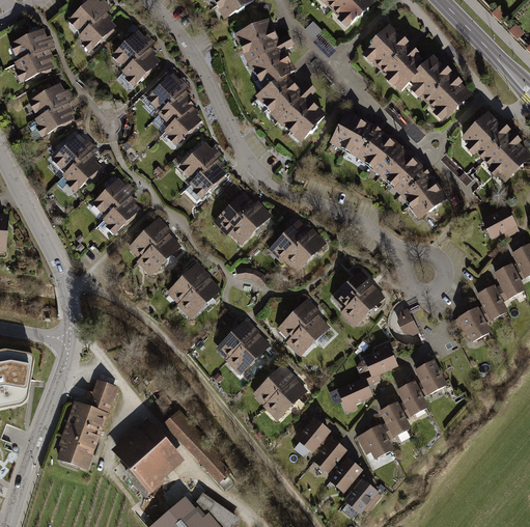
[(86,0),(67,18),(78,29),(87,21),(90,25),(105,11),(108,9),(100,0),(86,0)]
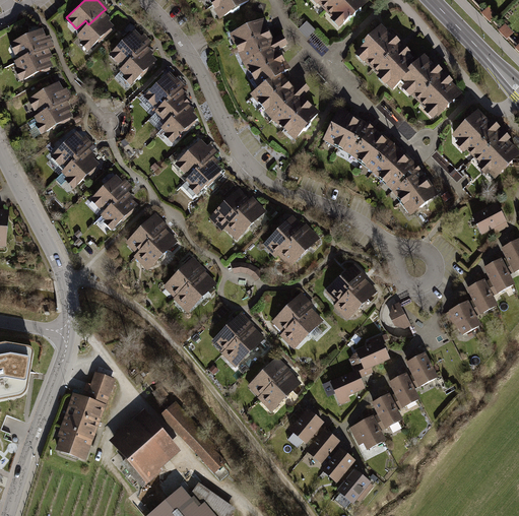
[(207,0),(216,15),(245,0),(207,0)]
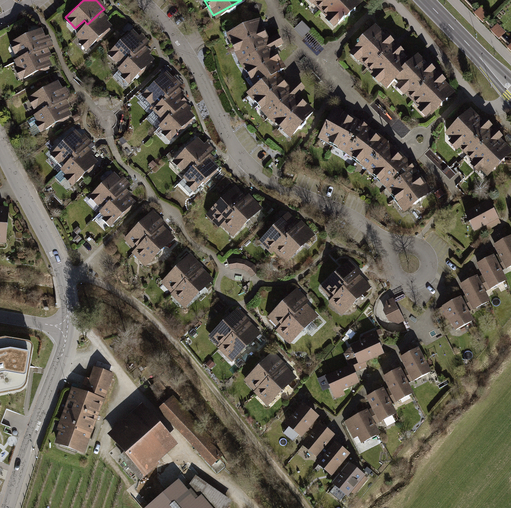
[(309,0),(333,26),(361,0),(309,0)]
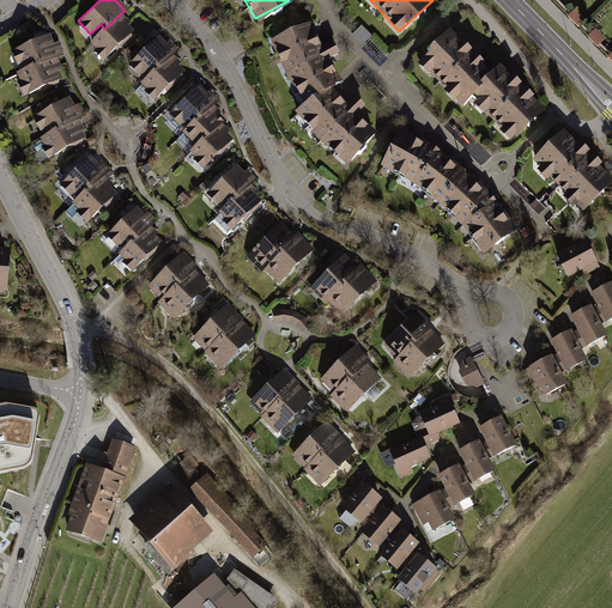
[(585,14),(576,4),(568,12),(577,22),(585,14)]
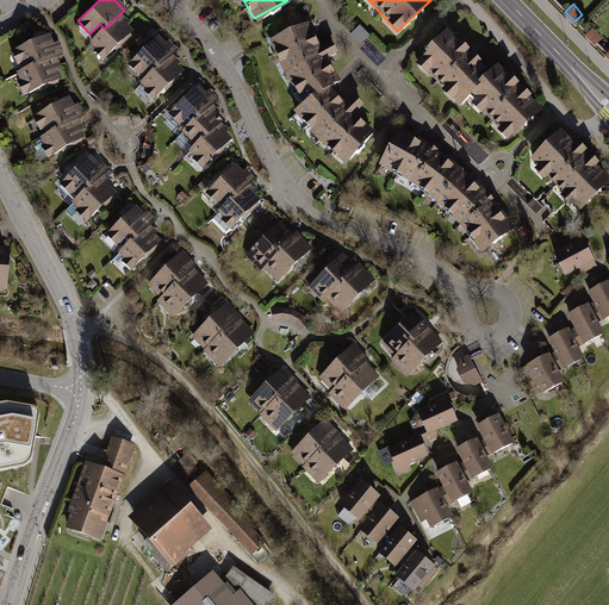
[(135,29),(120,13),(104,29),(100,24),(89,33),(84,39),(101,60),(135,29)]
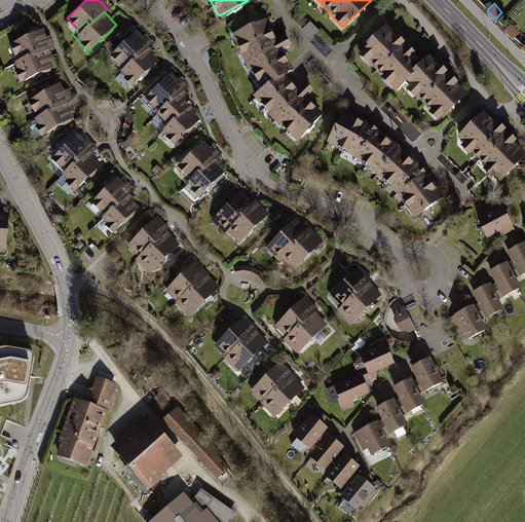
[(280,41),(269,22),(234,36),(247,65),(261,90),(290,76),(296,73),(285,52),(294,47),(289,38),(280,41)]
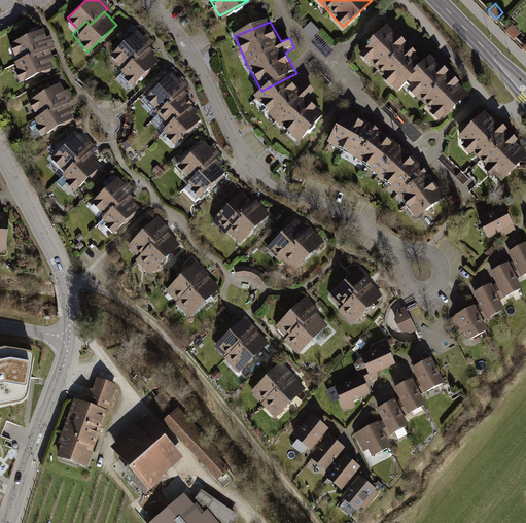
[(520,30),(512,22),(505,28),(514,36),(520,30)]
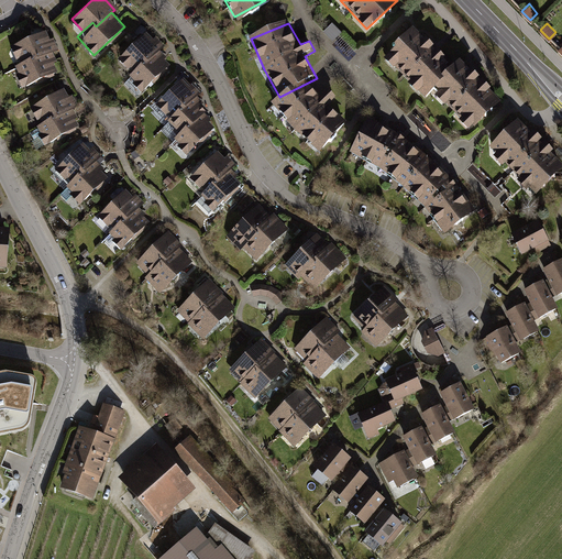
[(9,44),(17,61),(48,45),(52,44),(44,28),(9,44)]
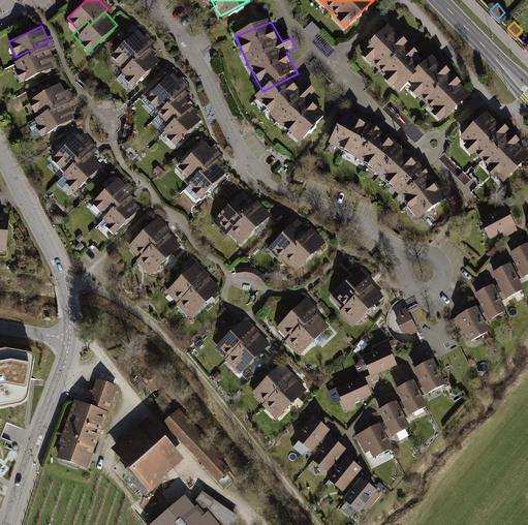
[(137,27),(111,51),(121,63),(130,55),(133,58),(148,44),(151,42),(137,27)]
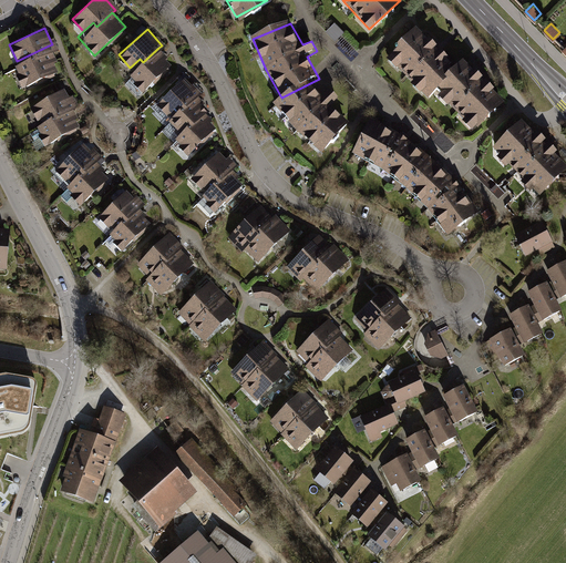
[(462,70),(420,29),(388,62),(430,103),(438,94),(462,70)]
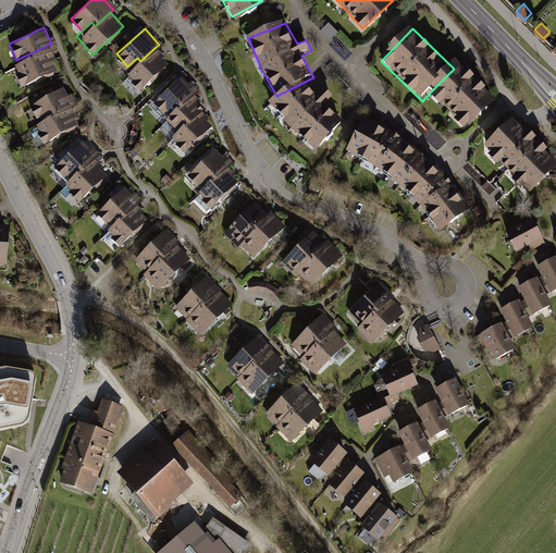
[(16,60),(12,62),(21,81),(57,65),(48,45),(16,60)]
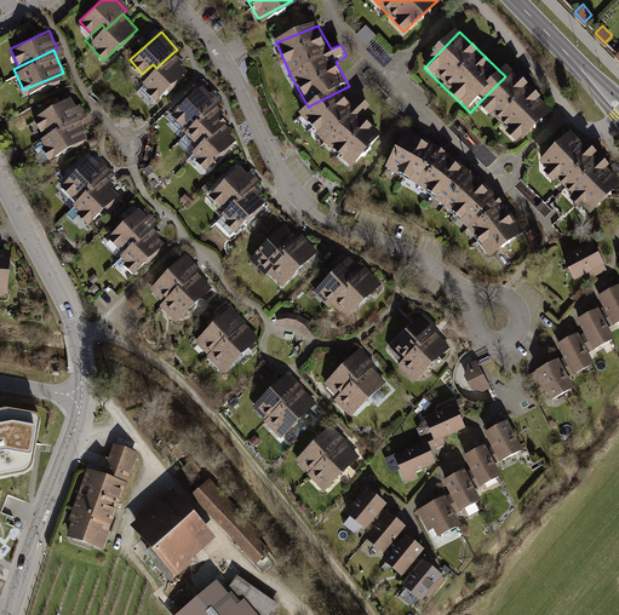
[(188,69),(173,52),(156,68),(153,64),(142,74),(136,79),(155,99),(188,69)]
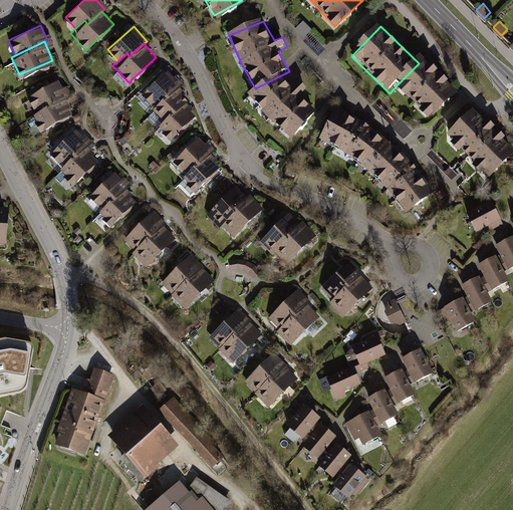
[(433,121),(461,94),(425,57),(419,63),(397,85),(433,121)]
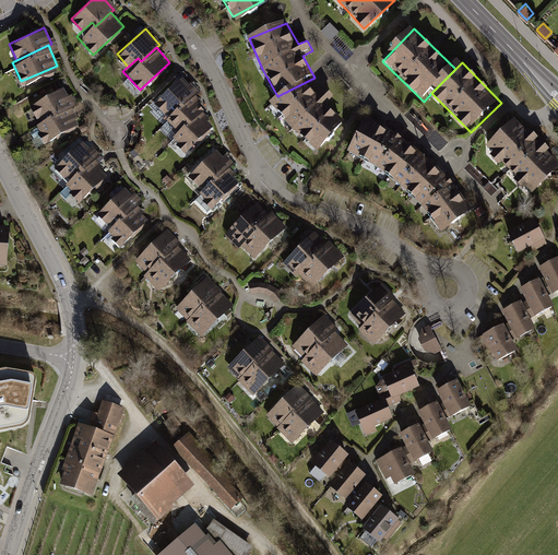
[(152,103),(165,118),(193,94),(197,90),(183,75),(152,103)]
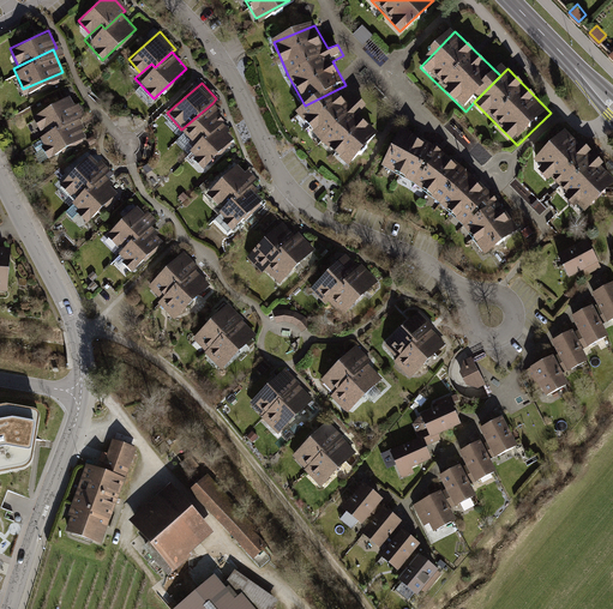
[(353,169),(380,130),(361,115),(371,107),(360,95),(350,104),(338,89),(305,106),(298,113),(322,142),(353,169)]
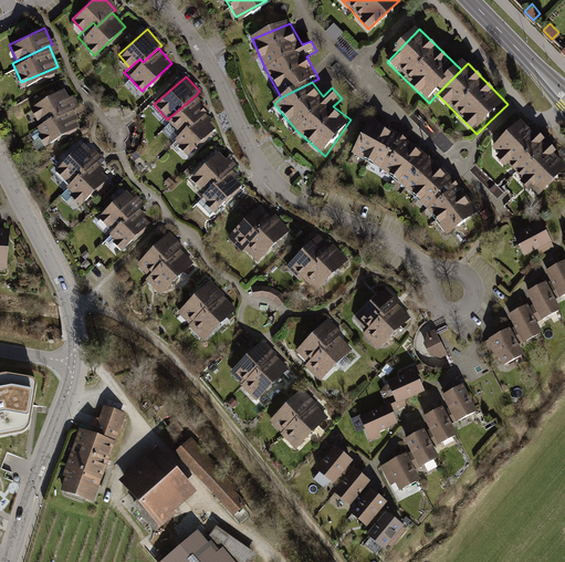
[(74,103),(65,86),(27,107),(35,124),(39,123),(71,104),(74,103)]
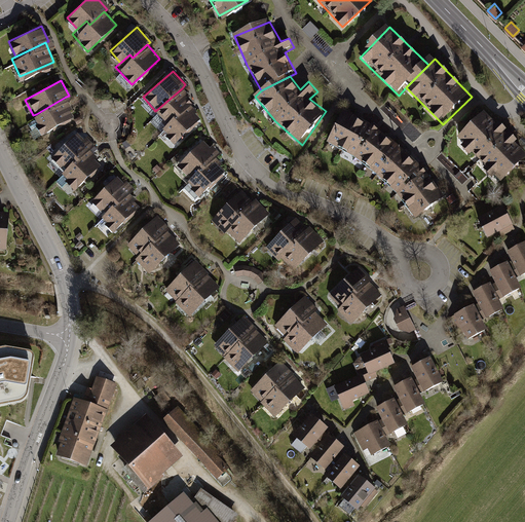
[(166,123),(189,104),(192,101),(182,88),(155,111),(166,123)]
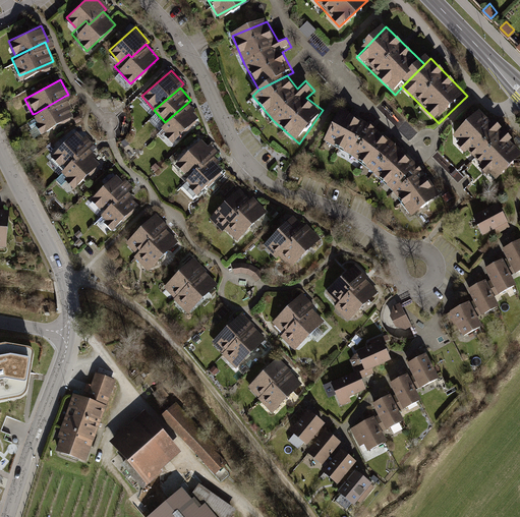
[(65,96),(36,113),(46,130),(75,114),(65,96)]
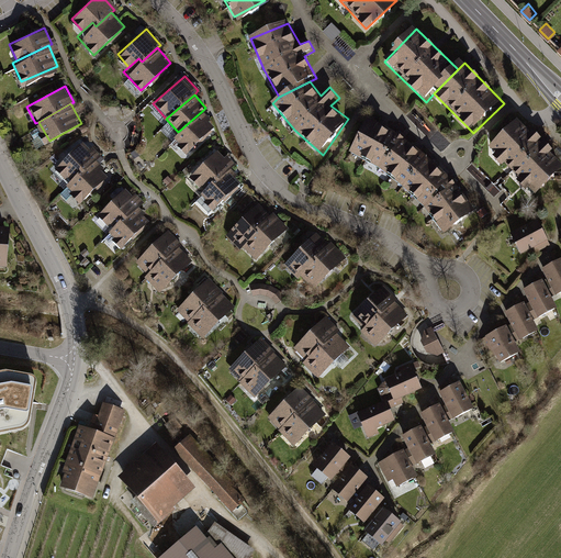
[(176,140),(186,151),(214,125),(202,111),(178,132),(174,136),(176,140)]
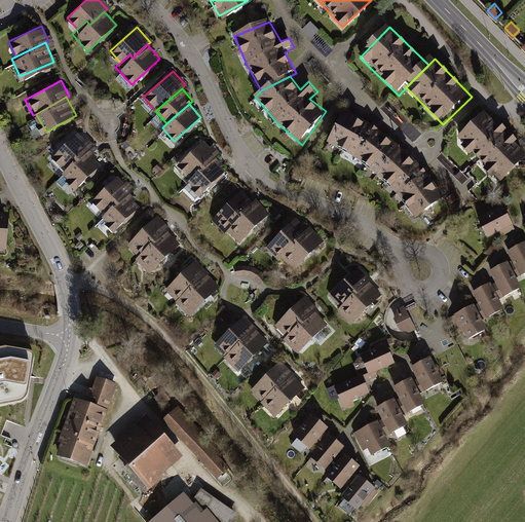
[(524,149),(483,107),(456,134),(500,179),(524,154),(524,149)]
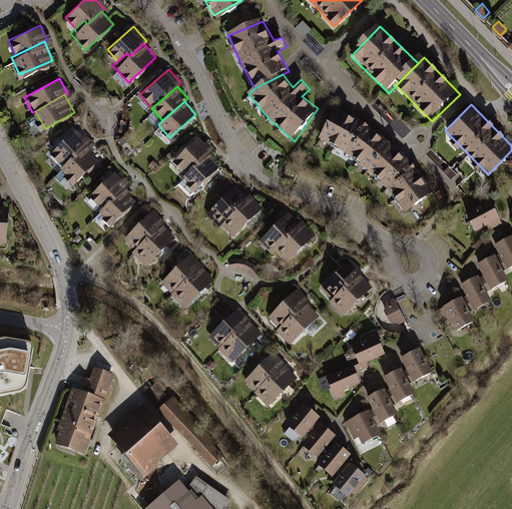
[(369,125),(337,105),(318,139),(347,156),(361,168),(389,140),(369,125)]
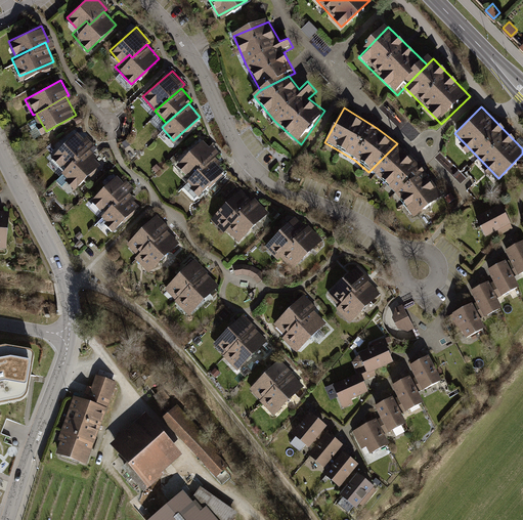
[(49,158),(60,170),(91,141),(79,129),(49,158)]
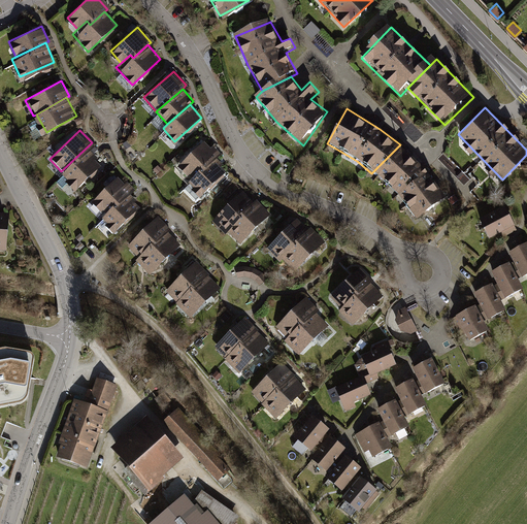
[(203,139),(177,163),(188,175),(197,166),(200,170),(215,157),(218,155),(203,139)]
